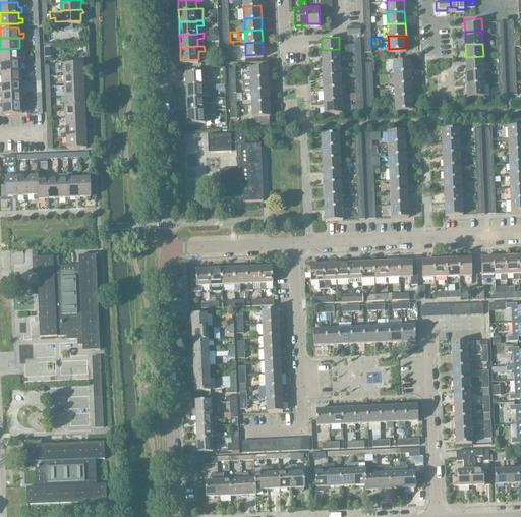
[(0,53),(0,54),(1,59),(20,58),(19,48),(0,49),(0,53)]
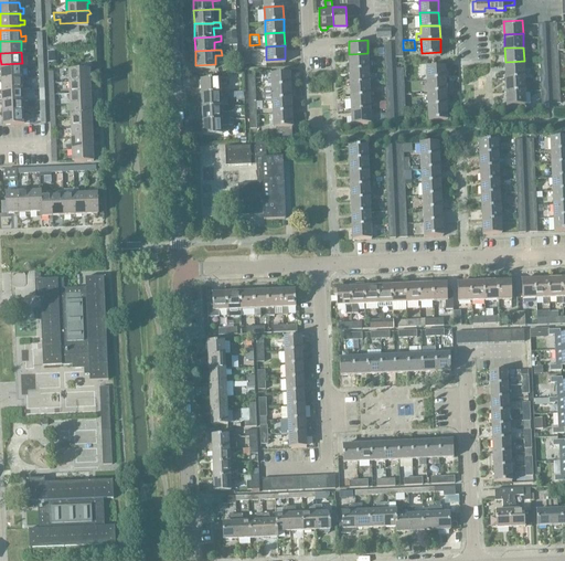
[(349,54),(350,67),(369,66),(368,53),(349,54)]
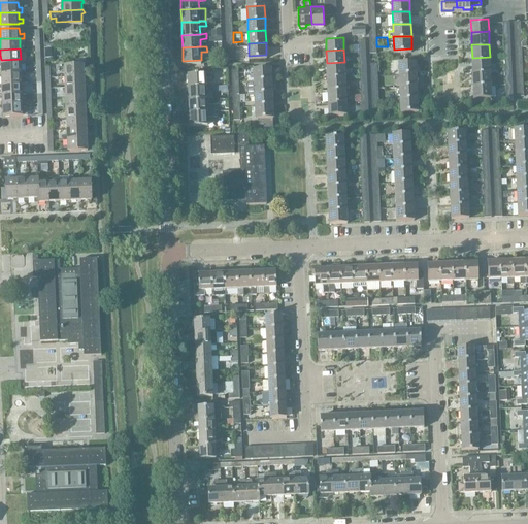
[(472,58),(472,70),(491,69),(490,57),(472,58)]
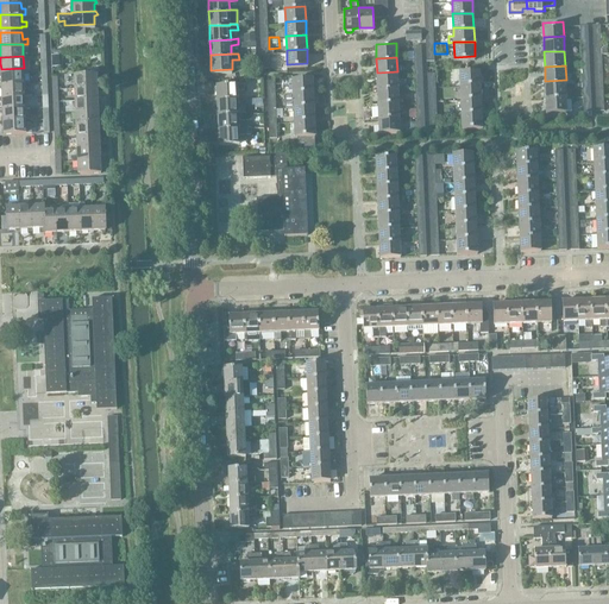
[(0,73),(1,74),(1,81),(24,81),(24,68),(1,69),(0,69),(0,73)]
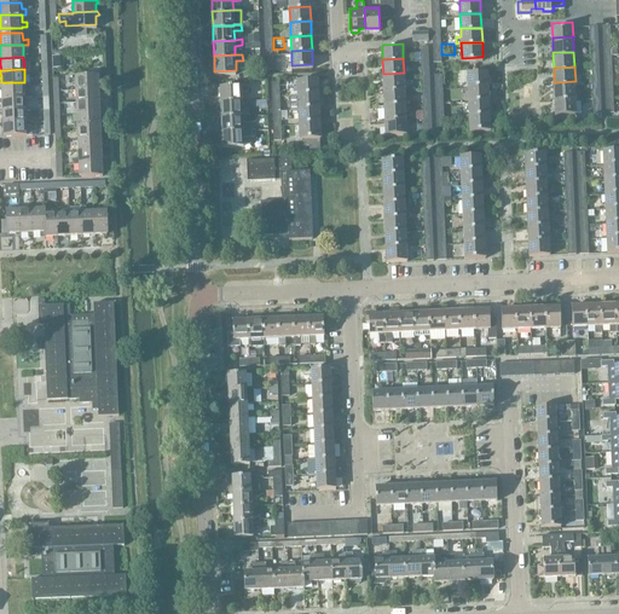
[(467,70),(468,79),(462,79),(462,85),(468,85),(489,84),(489,69),(467,70)]
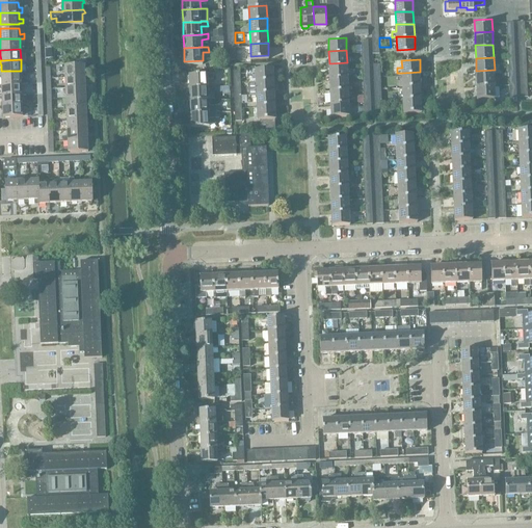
[(64,63),(65,74),(85,73),(84,67),(87,66),(86,62),(64,63)]
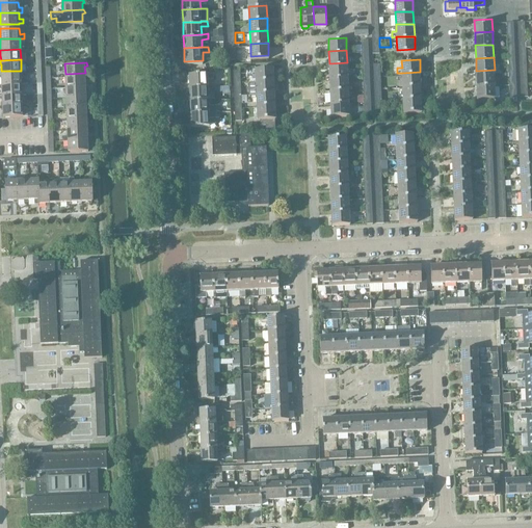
[(329,63),(329,76),(347,75),(347,62),(329,63)]
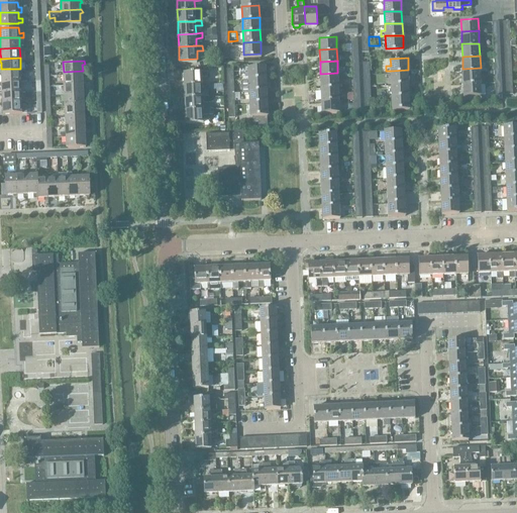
[(248,65),(248,77),(266,77),(266,64),(248,65)]
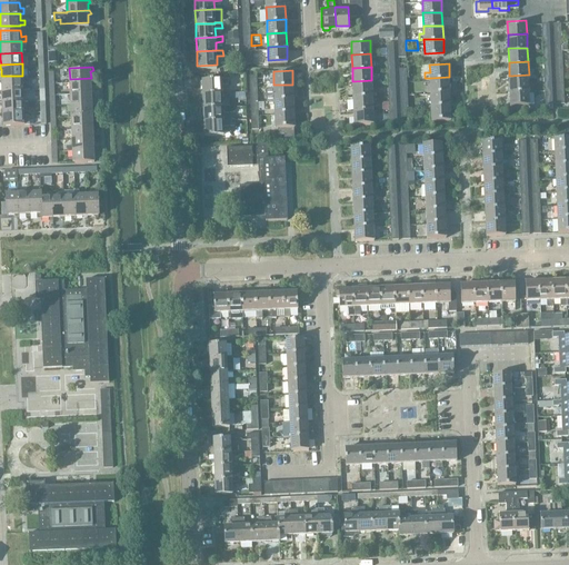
[(509,76),(510,89),(529,88),(529,75),(509,76)]
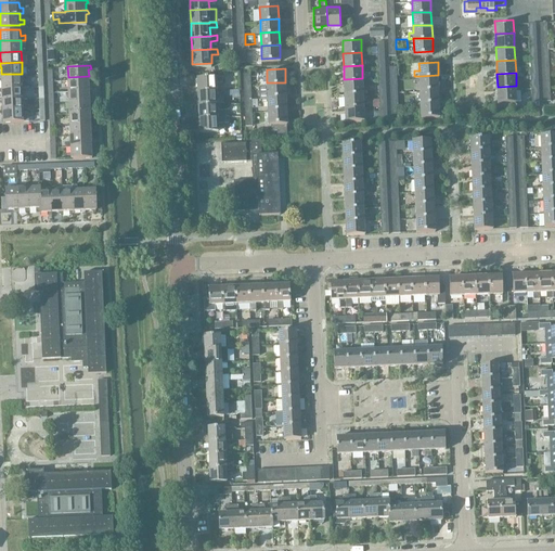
[(0,78),(1,78),(1,86),(23,85),(22,74),(1,74),(0,74),(0,78)]
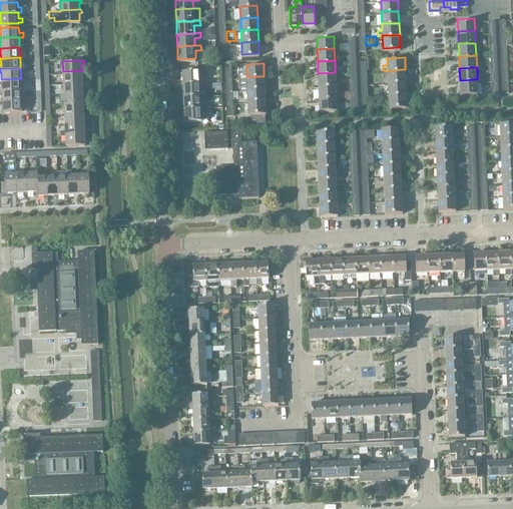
[(182,69),(182,82),(200,81),(200,80),(199,73),(206,73),(205,68),(182,69)]
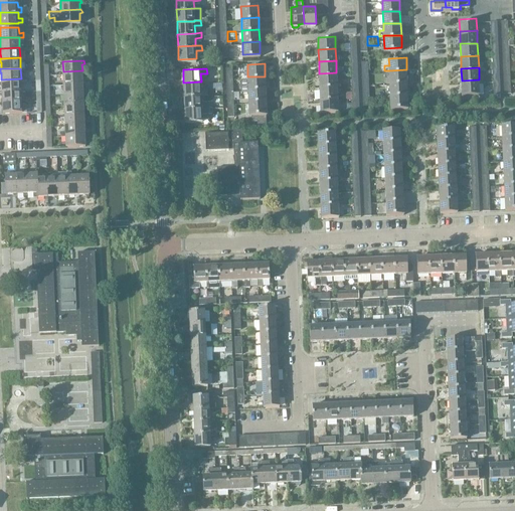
[(389,70),(389,82),(407,81),(406,69),(389,70)]
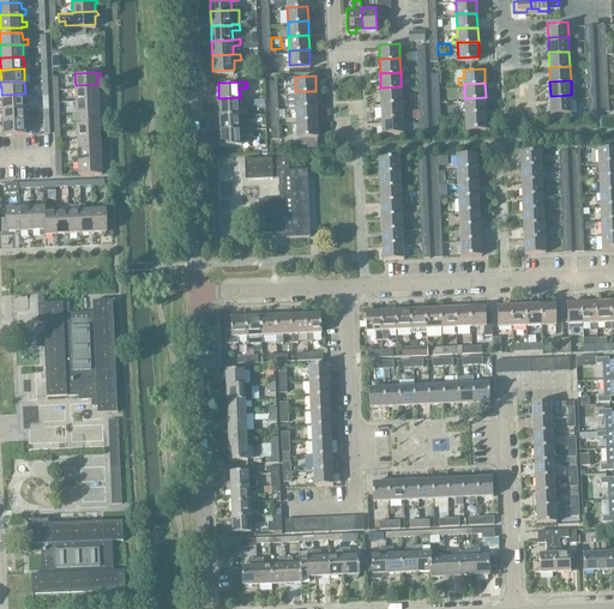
[(76,85),(76,97),(101,97),(98,96),(98,89),(102,88),(100,84),(98,84),(76,85)]
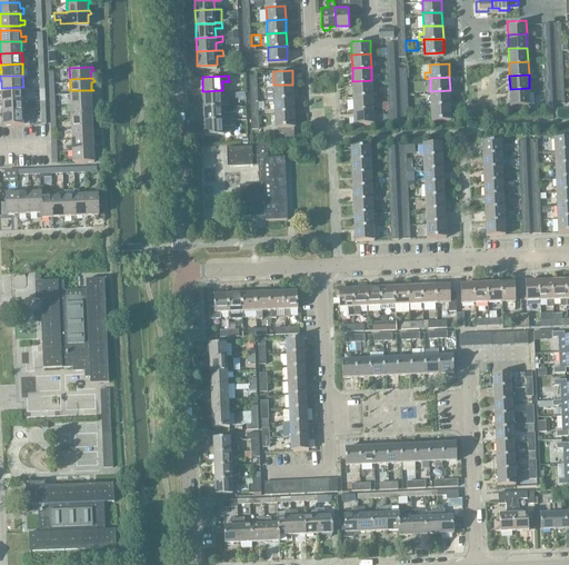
[(352,81),(353,95),(372,93),(371,80),(352,81)]
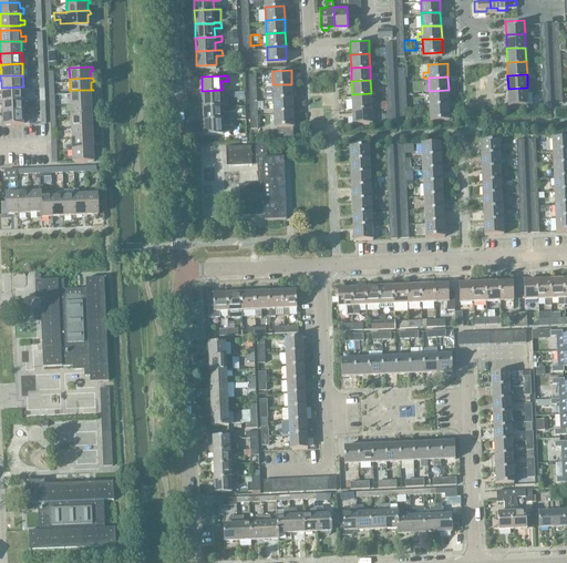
[(272,84),(274,98),(292,98),(291,84),(272,84)]
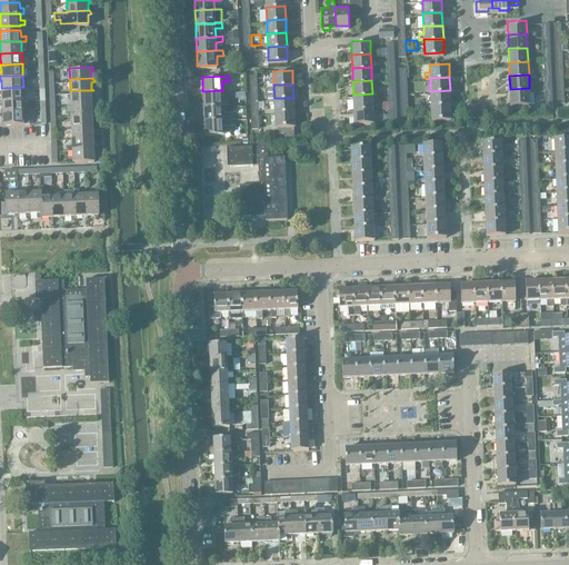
[(23,93),(23,87),(1,88),(0,87),(0,90),(2,91),(2,99),(23,98),(28,98),(28,93),(23,93)]
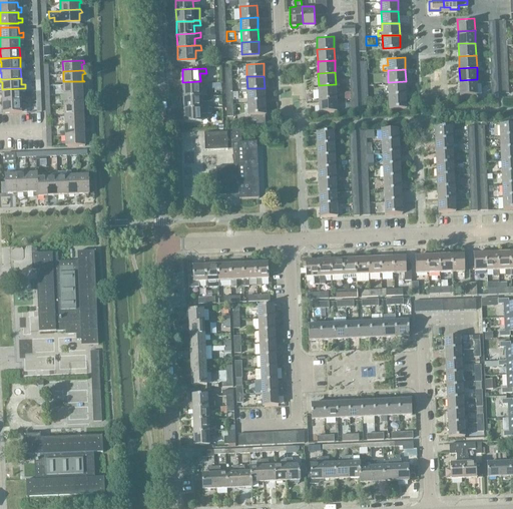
[(477,79),(460,80),(460,92),(477,92),(477,79)]
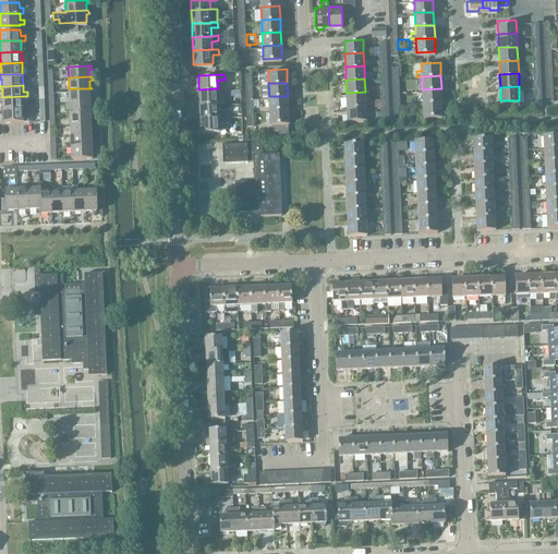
[(218,93),(225,93),(230,93),(229,87),(218,87),(218,88),(198,89),(199,103),(218,101),(218,93)]
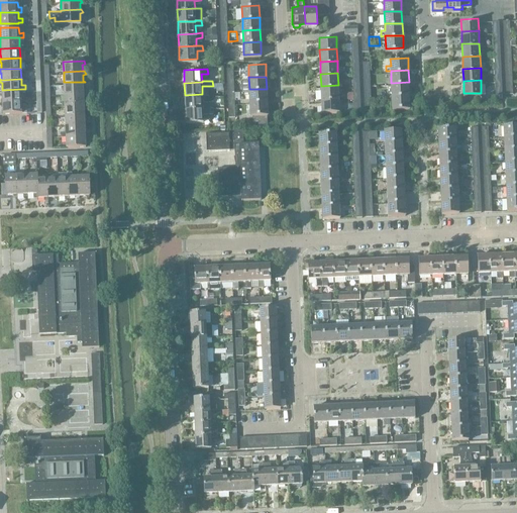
[(64,82),(64,92),(84,92),(83,85),(86,85),(85,82),(64,82)]
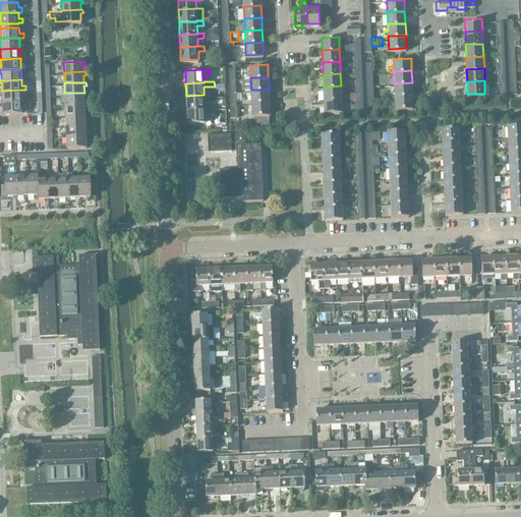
[(394,83),(395,96),(412,95),(412,82),(394,83)]
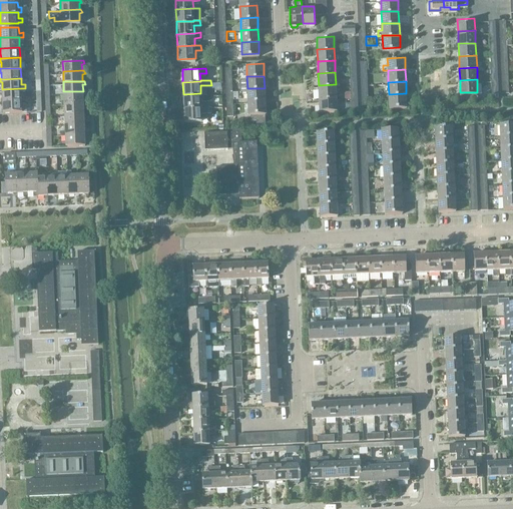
[(319,85),(319,97),(336,96),(336,84),(319,85)]
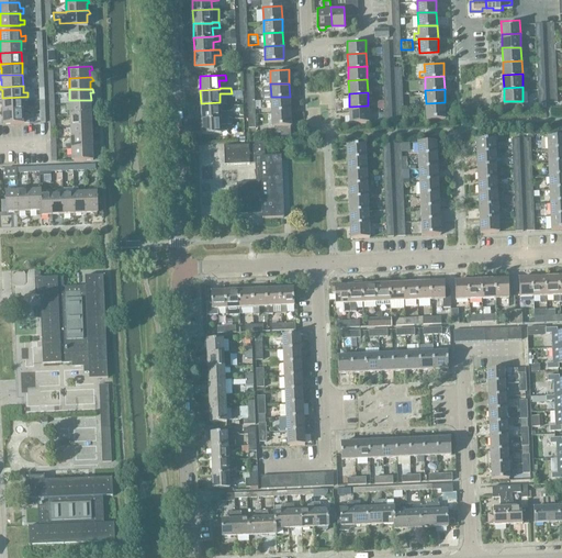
[(0,101),(2,102),(2,109),(24,108),(23,97),(2,98),(0,98),(0,101)]
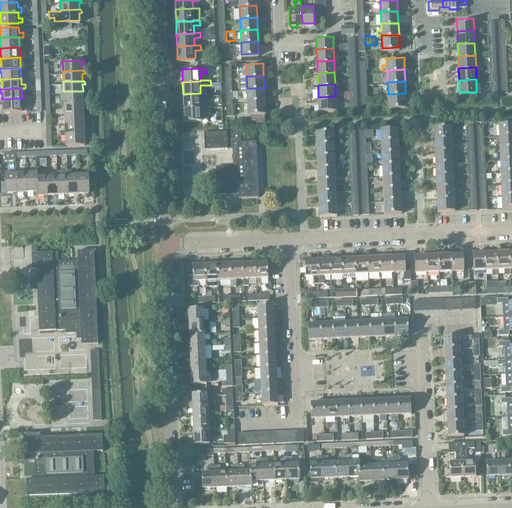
[(247,88),(247,100),(264,100),(264,88),(247,88)]
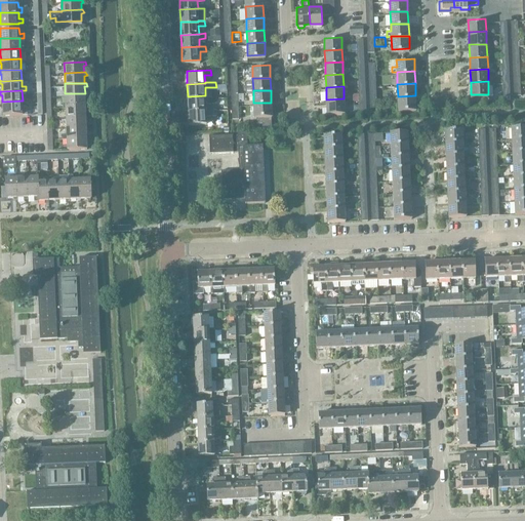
[(65,93),(66,105),(85,104),(85,96),(87,96),(86,93),(85,93),(65,93)]
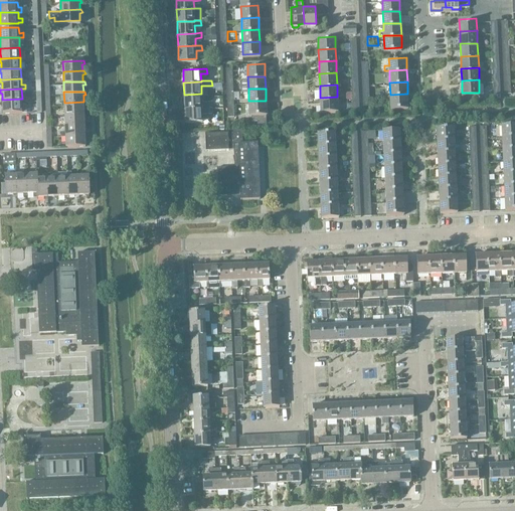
[(211,93),(208,94),(201,94),(184,95),(181,96),(181,102),(184,102),(184,108),(202,107),(202,106),(201,99),(212,98),(211,93)]
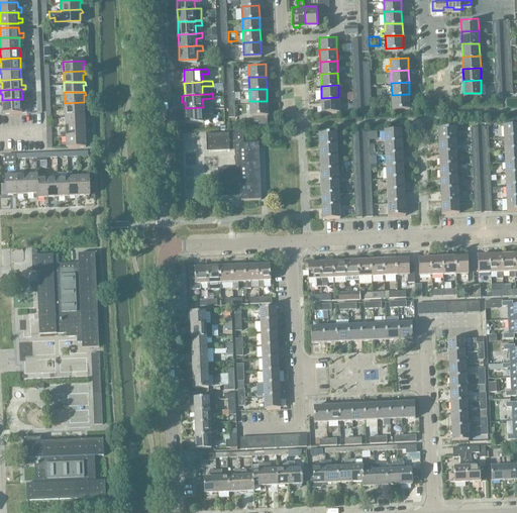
[(409,94),(392,95),(393,107),(410,107),(409,94)]
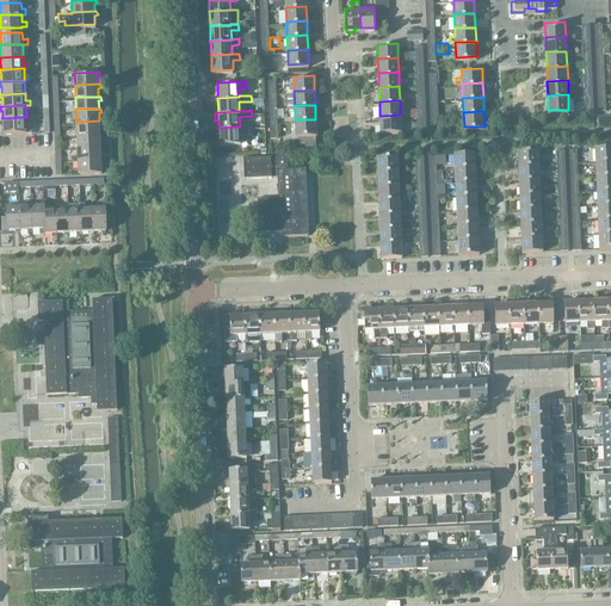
[(400,115),(380,116),(381,130),(401,130),(400,115)]
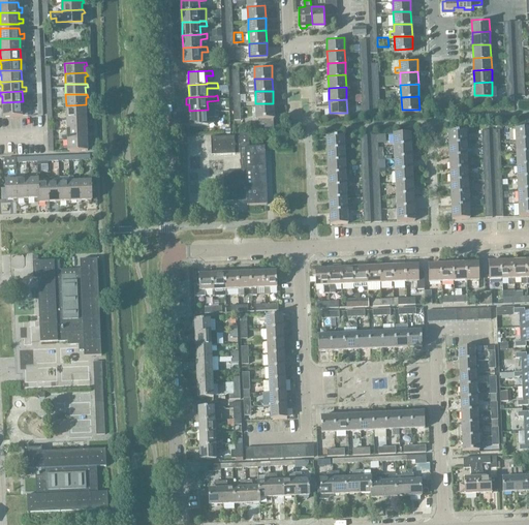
[(27,107),(23,107),(23,101),(2,102),(1,102),(0,104),(0,105),(2,106),(3,113),(27,112),(27,107)]
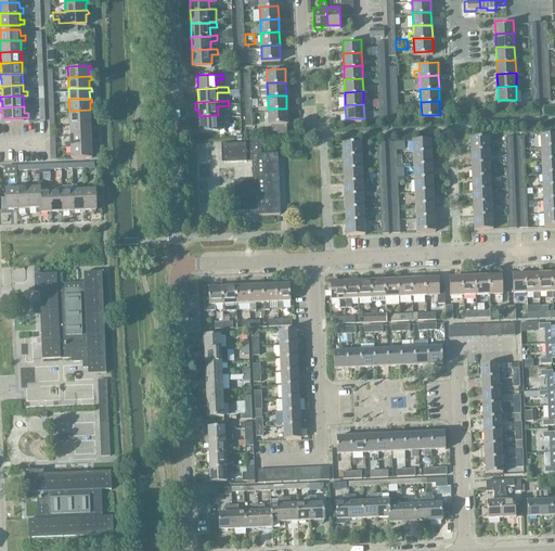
[(269,123),(271,123),(271,128),(276,128),(278,133),(287,132),(286,122),(287,122),(286,109),(268,109),(269,123)]
